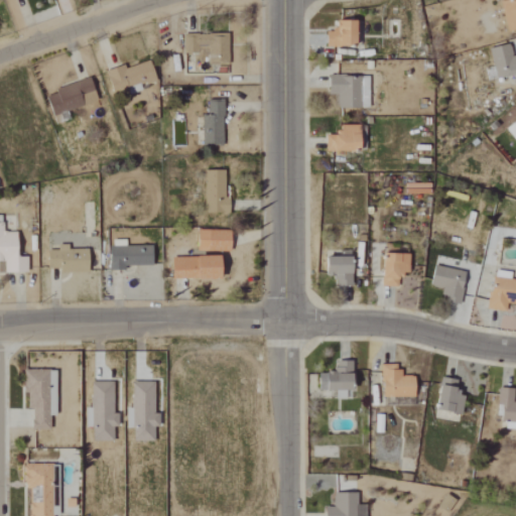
[(515,0),(510,0),(501,2),(508,33),(515,30),(515,0)]
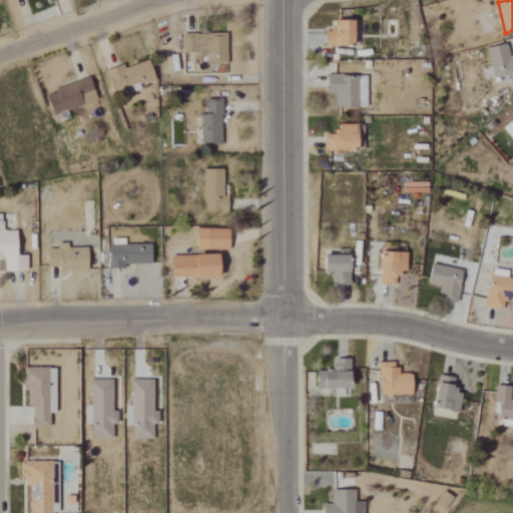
[(356,21),(336,21),(336,30),(325,30),(325,47),(356,47),(356,21)]
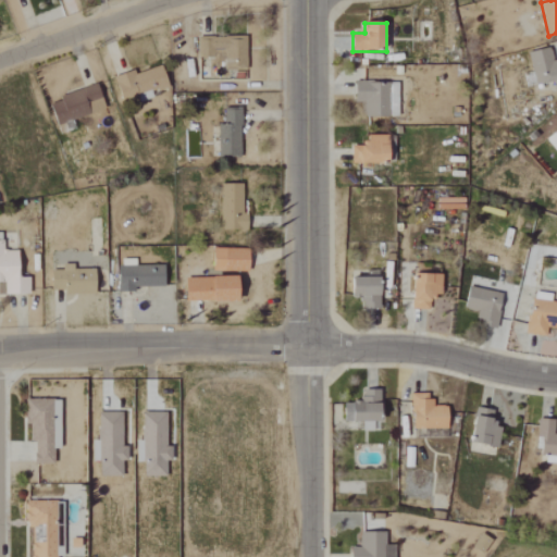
[(247,71),(247,37),(198,37),(198,59),(225,59),(226,71),(247,71)]
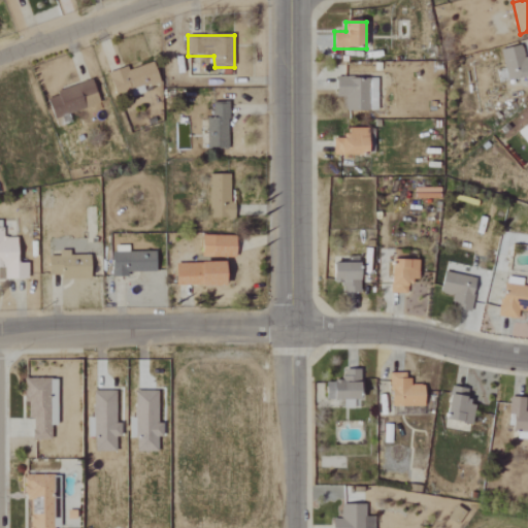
[(527,83),(527,57),(524,58),(523,46),(502,50),(507,81),(520,79),(521,84),(527,83)]
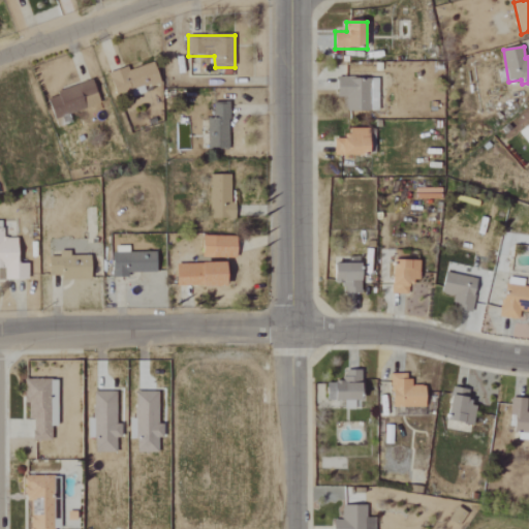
[(110,75),(118,100),(146,91),(145,89),(161,84),(154,61),(110,75)]
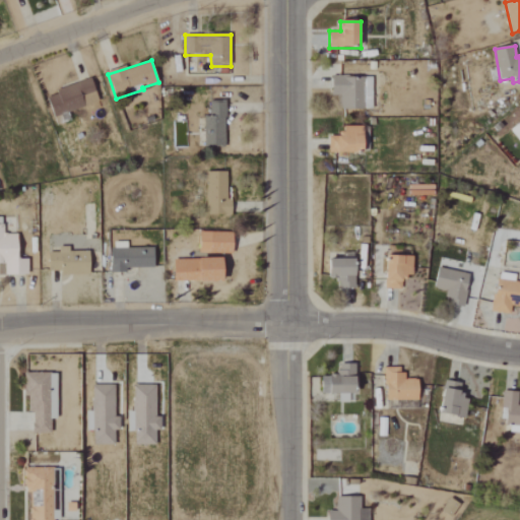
[(372,77),(332,77),(332,95),(340,95),(340,110),(372,110),(372,77)]
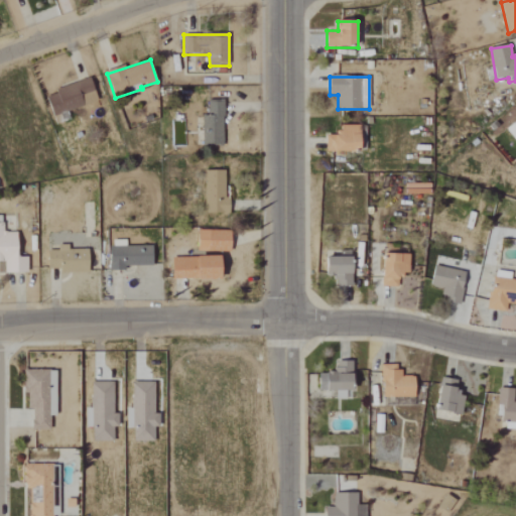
[(47,97),(53,119),(99,104),(91,79),(54,90),(55,94),(47,97)]
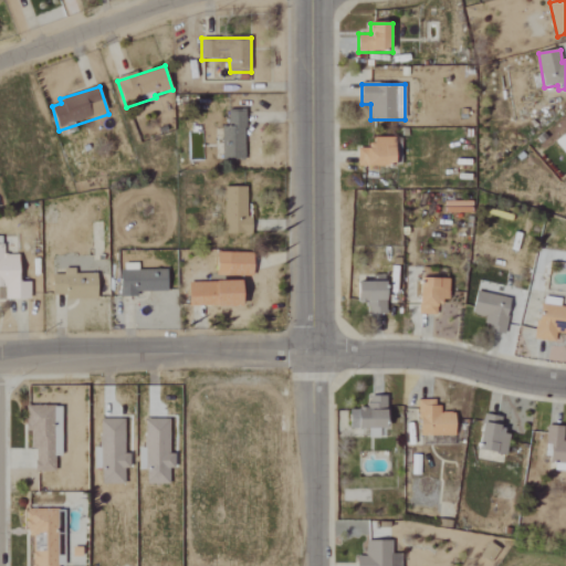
[(222,127),(222,159),(244,159),(245,112),(228,111),(228,127),(222,127)]
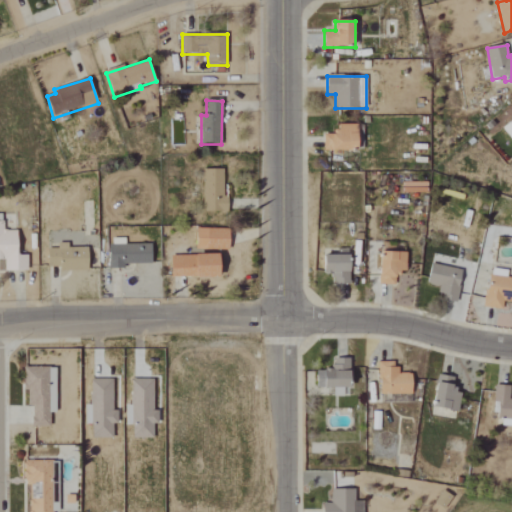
[(498,128),(511,142),(511,141),(511,105),(505,112),(510,117),(498,128)]
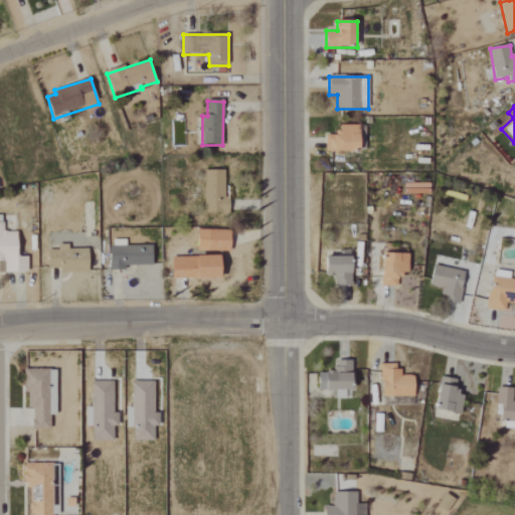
[(361,125),(341,126),(341,135),(326,135),(326,152),(361,152),(361,125)]
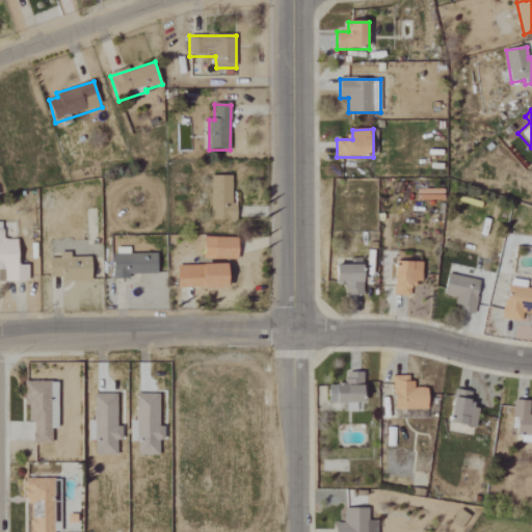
[(237,220),(236,204),(232,204),(232,176),(211,176),(212,220),(237,220)]
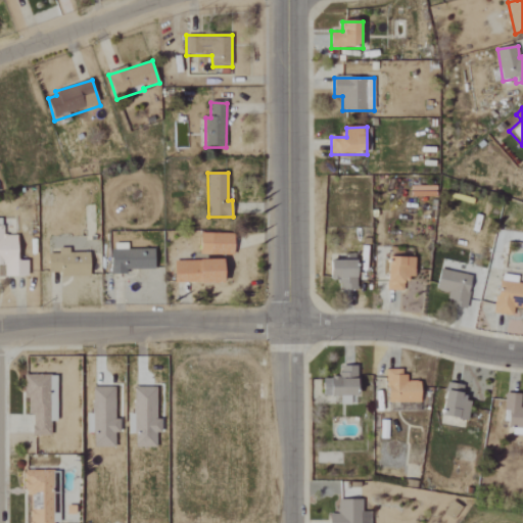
[(29,277),(29,262),(18,262),(17,236),(2,236),(2,220),(0,219),(0,266),(5,266),(5,278),(29,277)]
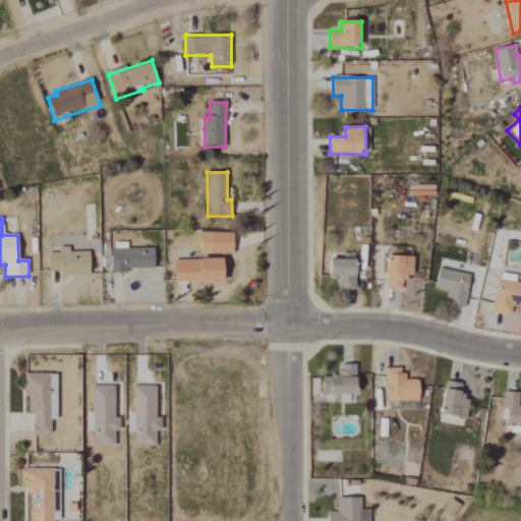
[(199,253),(233,254),(234,233),(199,232),(199,253)]
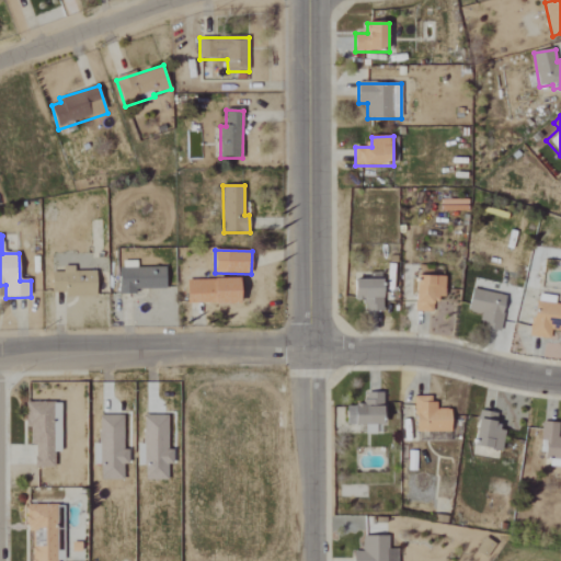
[(165,290),(165,268),(137,267),(137,261),(121,261),(121,295),(137,295),(137,289),(165,290)]
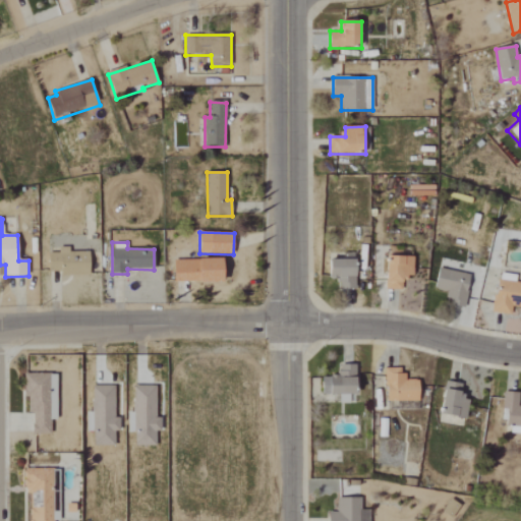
[(61,276),(90,277),(90,252),(69,252),(69,248),(59,247),(59,254),(49,253),(48,272),(61,273),(61,276)]
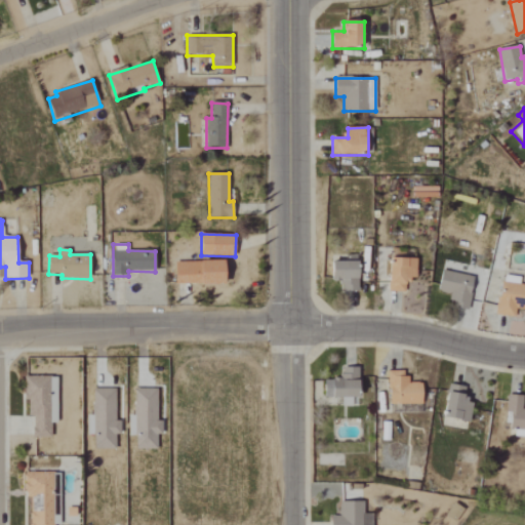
[(410,278),(411,258),(381,257),(381,291),(402,292),(402,277),(410,278)]
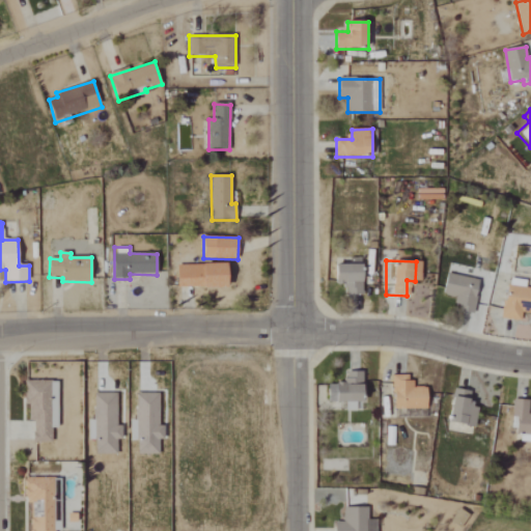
[(176,266),(177,288),(229,288),(228,264),(176,266)]
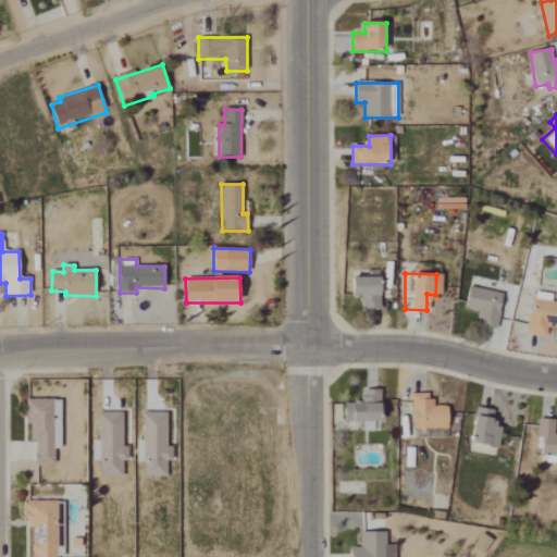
[(376,309),(378,279),(355,279),(354,301),(364,301),(364,308),(376,309)]
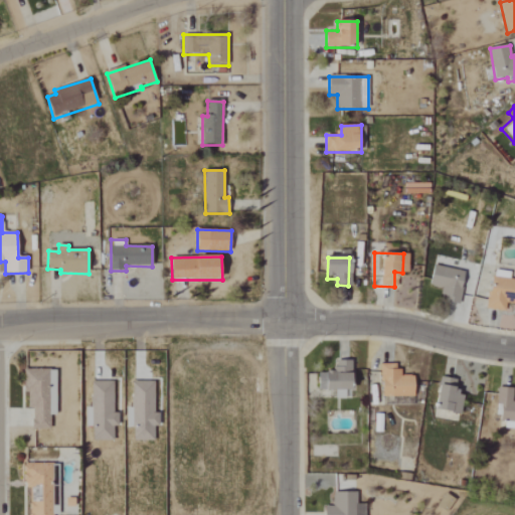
[(446,296),(446,303),(459,304),(460,269),(426,268),(426,287),(438,287),(438,295),(446,296)]
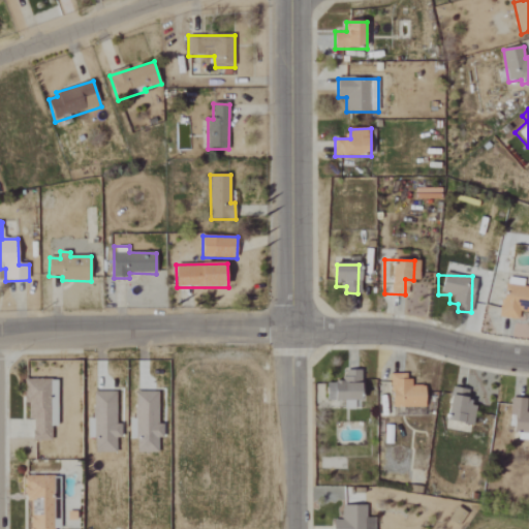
[(520,279),(501,277),(496,317),(515,319),(516,311),(528,311),(528,286),(519,286),(520,279)]
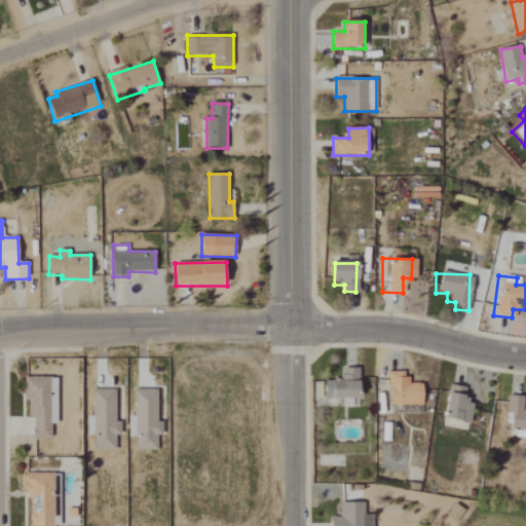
[(339,407),(357,407),(358,368),(344,368),(343,381),(321,380),(320,398),(339,399),(339,407)]
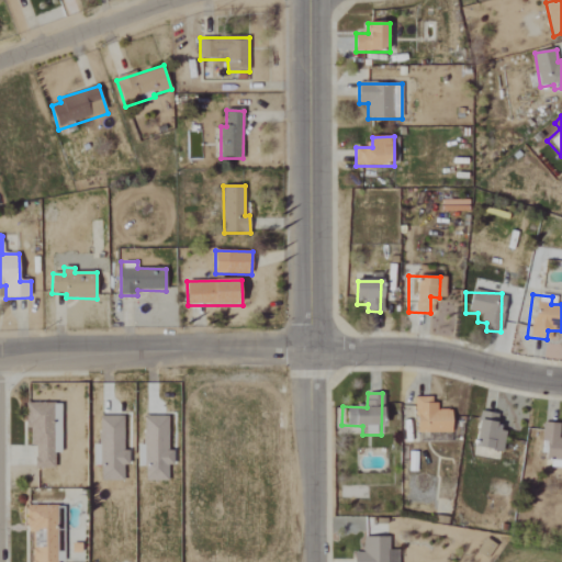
[(430,396),(411,396),(411,433),(449,431),(449,409),(430,409),(430,396)]
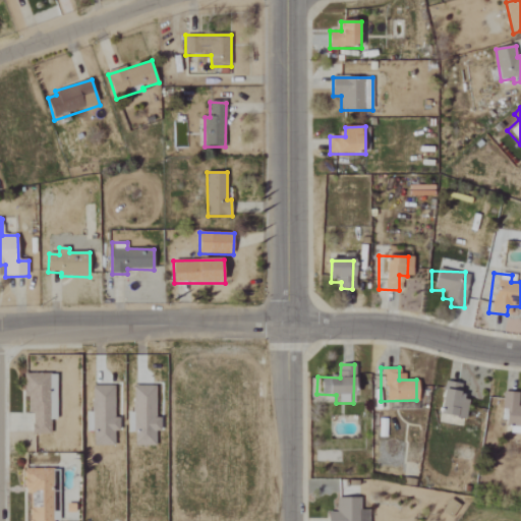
[(57,419),(57,373),(25,373),(26,412),(33,412),(34,433),(51,433),(51,419),(57,419)]
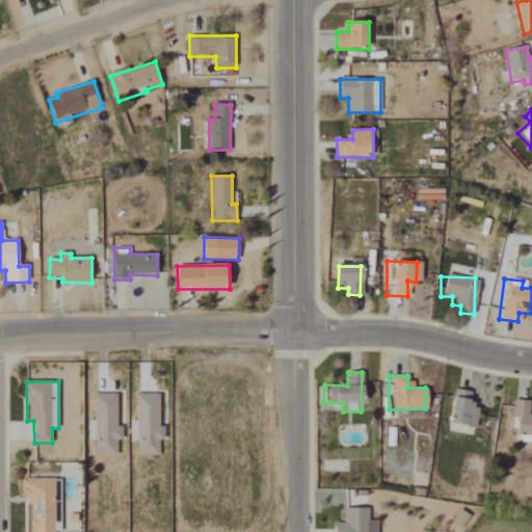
[(474,407),(467,407),(468,391),(450,390),(449,425),(473,426),(474,407)]
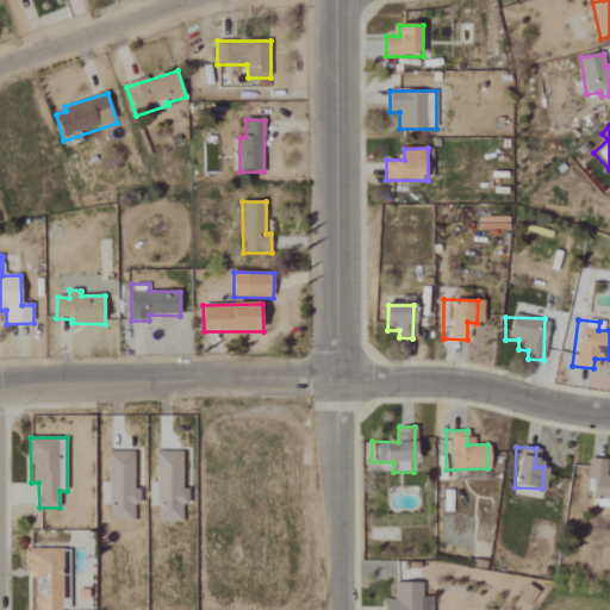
[(135,452),(109,452),(107,521),(134,522),(135,505),(139,505),(141,489),(134,489),(135,452)]
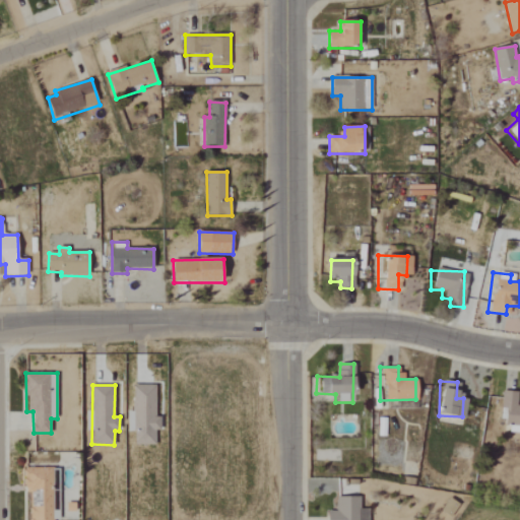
[(155,416),(156,385),(134,385),(133,410),(128,410),(127,431),(134,431),(134,444),(155,445),(156,430),(161,430),(161,416),(155,416)]
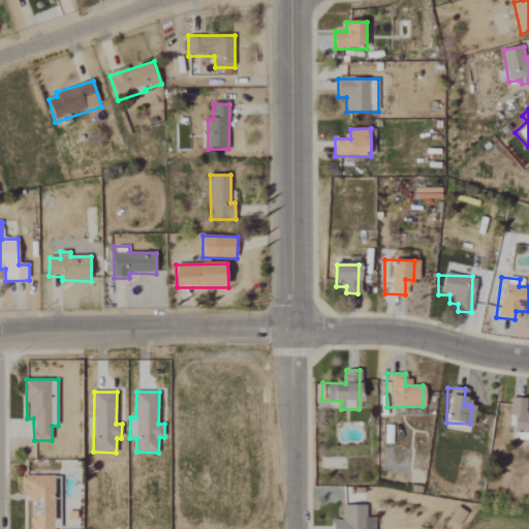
[(448,396),(443,395),(437,419),(443,421),(448,396)]
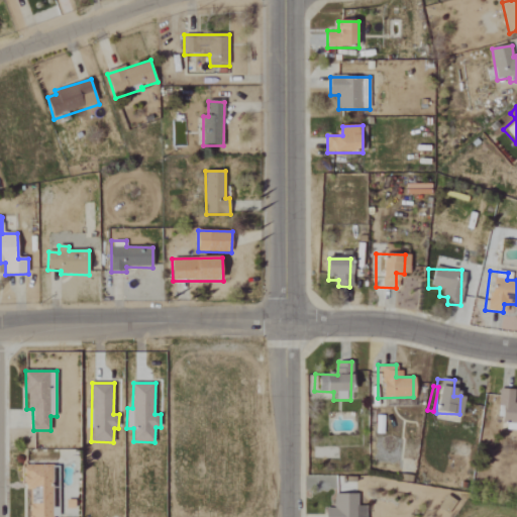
[(53,464),(27,464),(27,516),(54,516),(59,516),(60,487),(53,487),(53,464)]
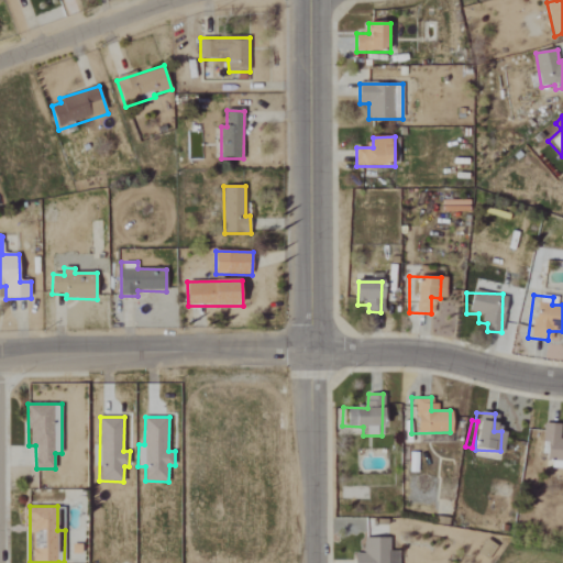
[(394,562),(395,550),(385,550),(385,538),(360,538),(359,552),(349,552),(348,562),(394,562)]
